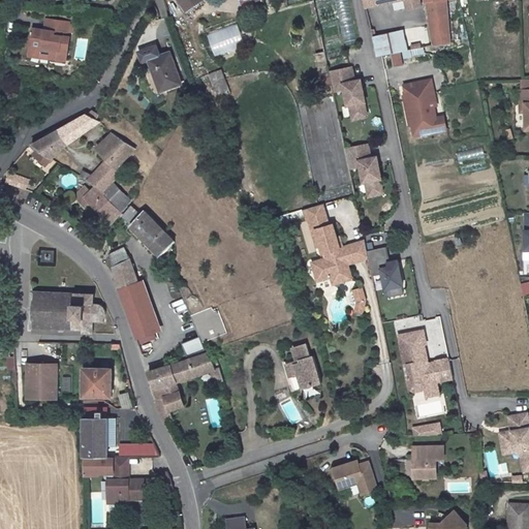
[(181,0),(187,10),(203,0),(181,0)]
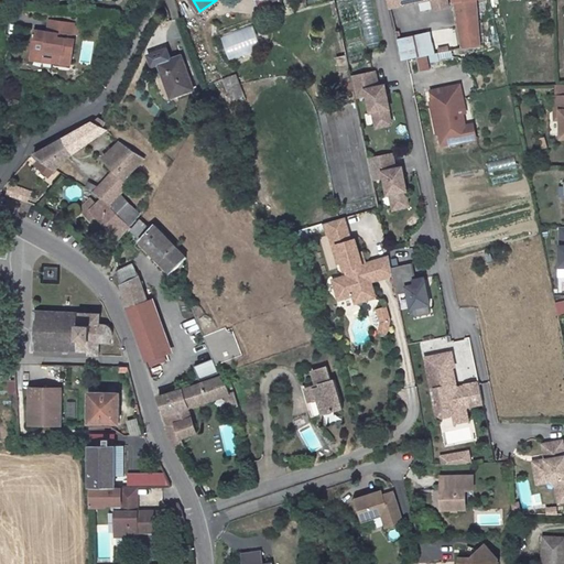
[(357,0),(368,46),(381,44),(370,0),(357,0)]
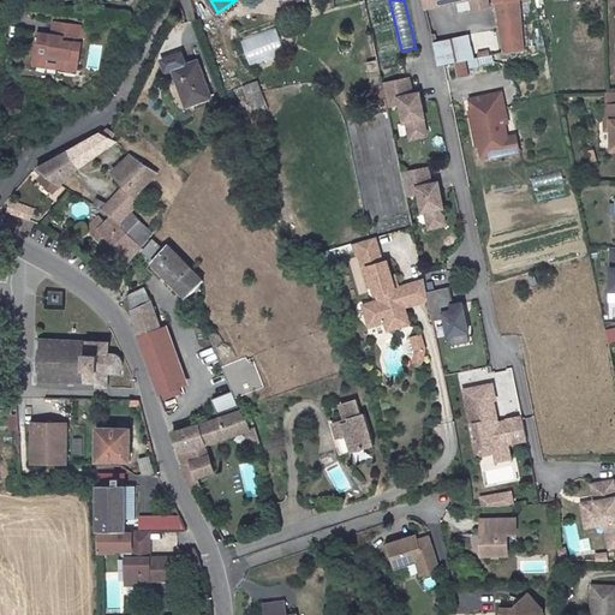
[(520,0),(517,0),(496,4),(507,54),(525,51),(520,0)]
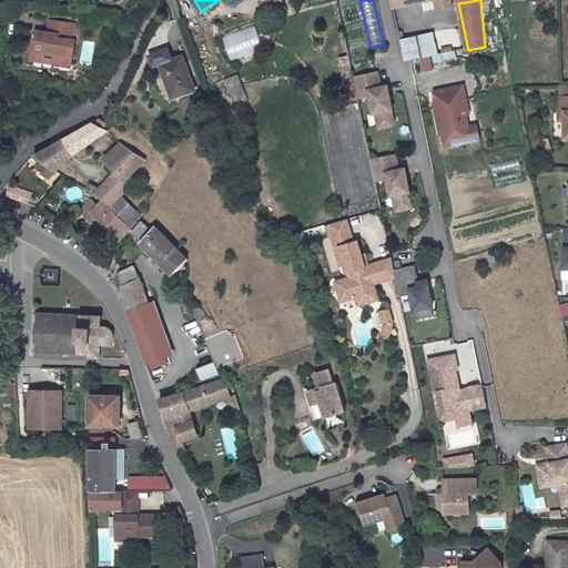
[(72,22),(49,18),(47,31),(70,36),(72,22)]
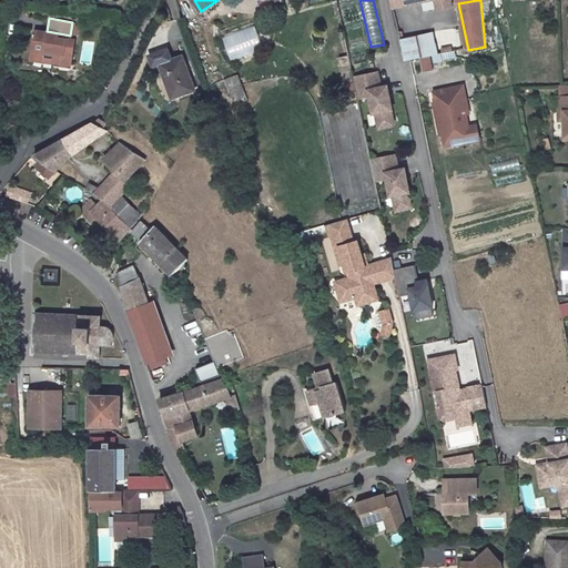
[(234,59),(266,47),(257,23),(225,36),(234,59)]
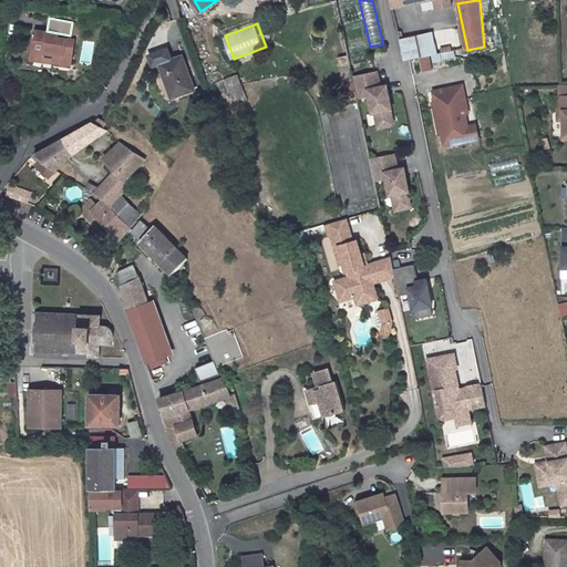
[(70,35),(34,29),(31,55),(51,59),(51,62),(68,65),(72,38),(70,38),(70,35)]
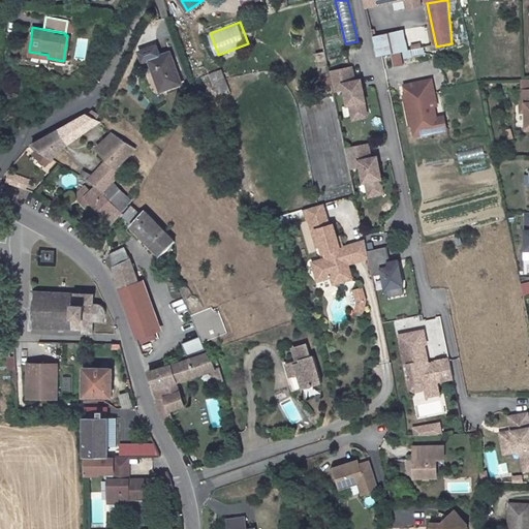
[(377,56),(394,53),(396,65),(406,64),(404,57),(425,54),(424,47),(410,49),(407,29),(374,34),(377,56)]
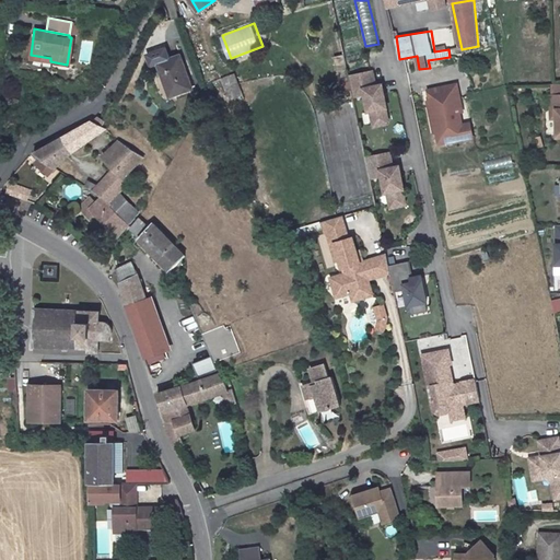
[(181,57),(159,65),(170,98),(191,91),(181,57)]
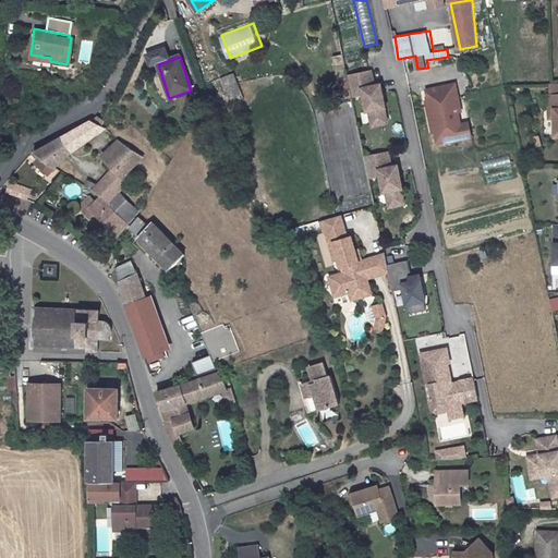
[(229,98),(244,93),(237,72),(221,77),(229,98)]
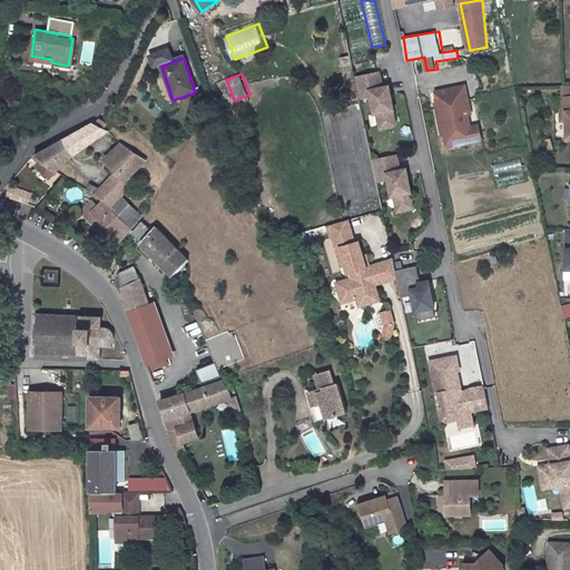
[(380,78),(356,82),(361,102),(372,100),(375,117),(377,117),(381,133),(393,130),(395,127),(393,114),(394,114),(391,98),(387,99),(384,97),(383,91),(380,78)]
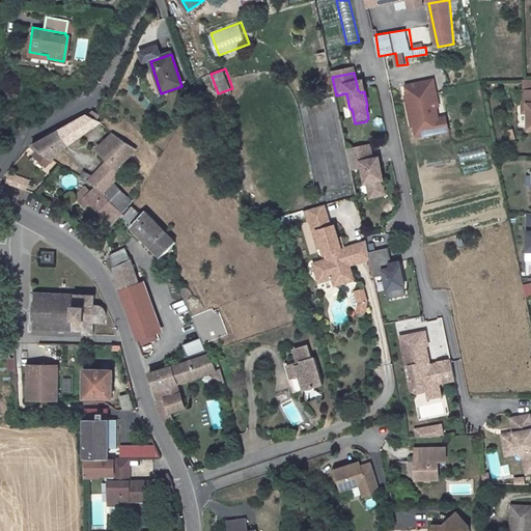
[(418,82),(407,84),(409,94),(406,95),(411,119),(416,118),(417,123),(415,123),(417,136),(439,132),(437,119),(439,118),(437,106),(440,105),(435,81),(419,84),(418,82)]
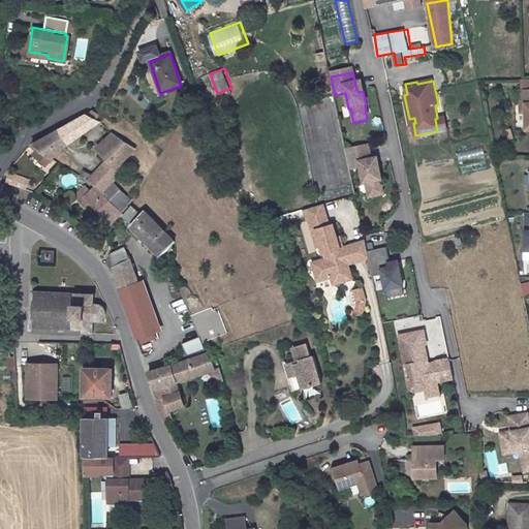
[(528,90),(523,90),(520,91),(520,104),(526,104),(526,114),(526,130),(528,129),(528,90)]
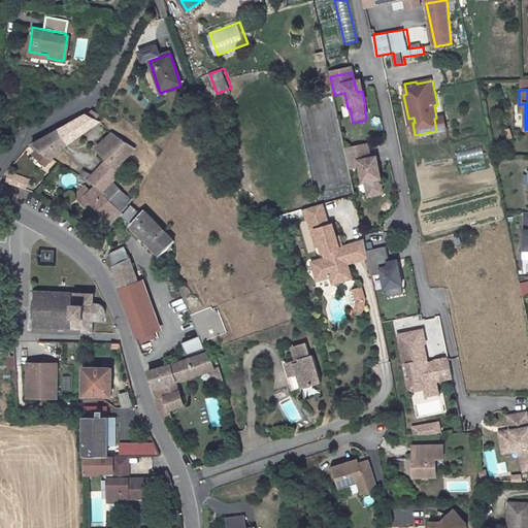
[(103,95),(90,111),(99,120),(105,98),(103,95)]
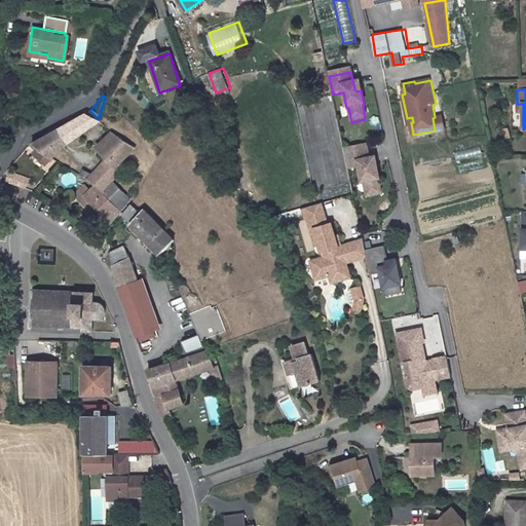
[(68,144),(101,120),(99,119),(89,111),(58,129),(68,144)]
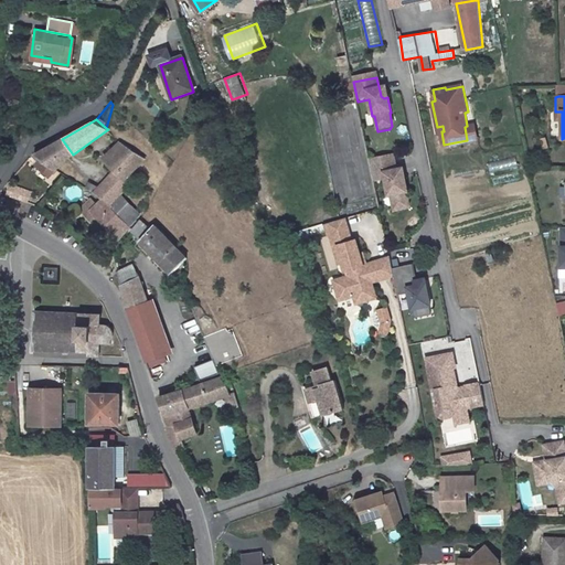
[(467,126),(465,127),(467,140),(478,138),(475,125),(467,126)]
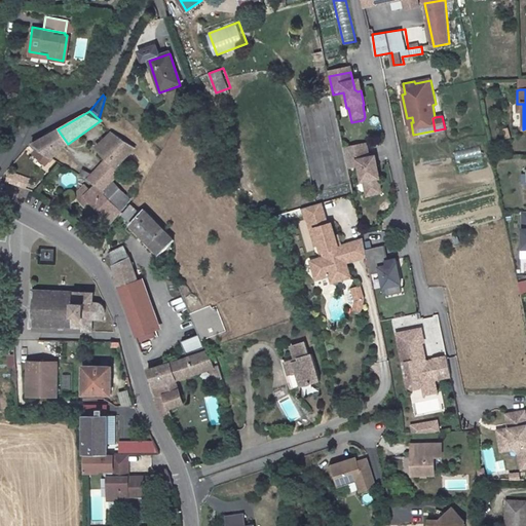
[(48,135),(31,145),(37,149),(41,151),(52,158),(65,147),(68,144),(58,129),(48,135)]
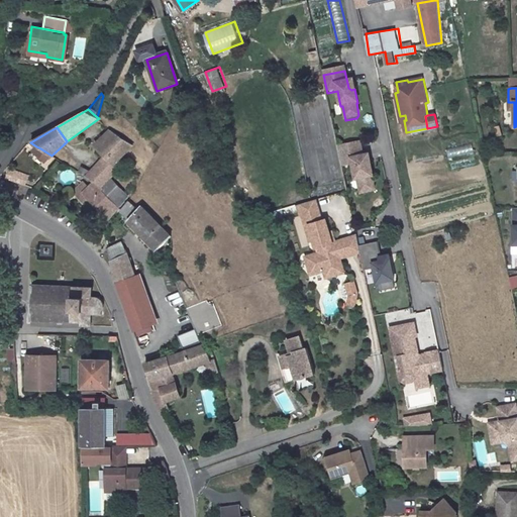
[(101,186),(110,178),(119,169),(115,164),(133,145),(110,130),(95,144),(107,156),(91,171),(79,165),(76,171),(93,181),(101,186)]
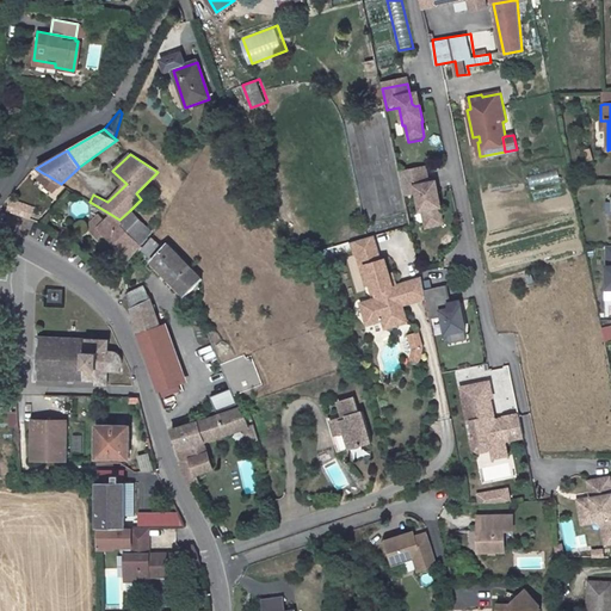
[(426,170),(401,176),(405,196),(417,193),(421,213),(424,211),(427,229),(440,226),(443,222),(439,208),(442,208),(438,192),(433,192),(430,190),(429,184),(426,170)]
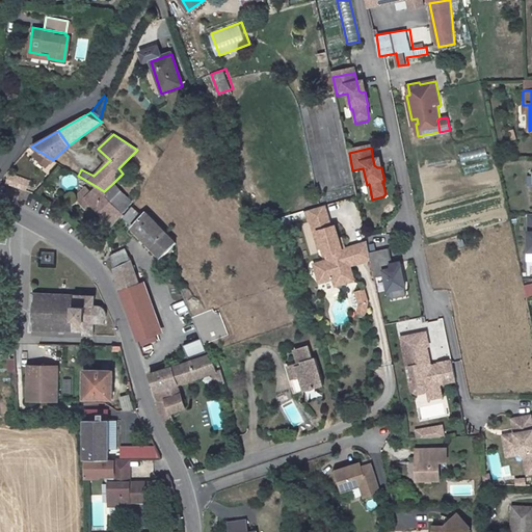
[(484,149),(459,151),(460,161),(485,160),(484,149)]
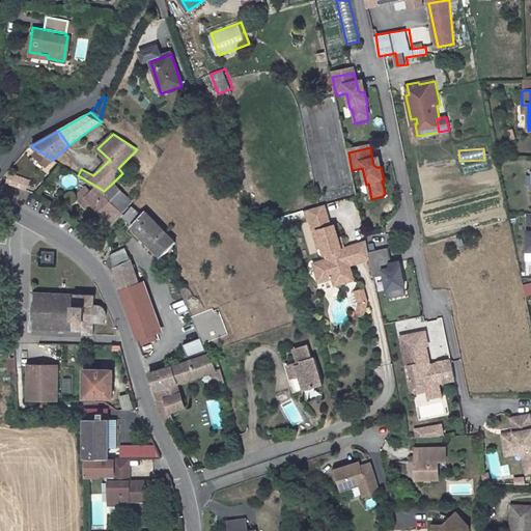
[(42,152),(36,158),(46,166),(53,160),(42,152)]
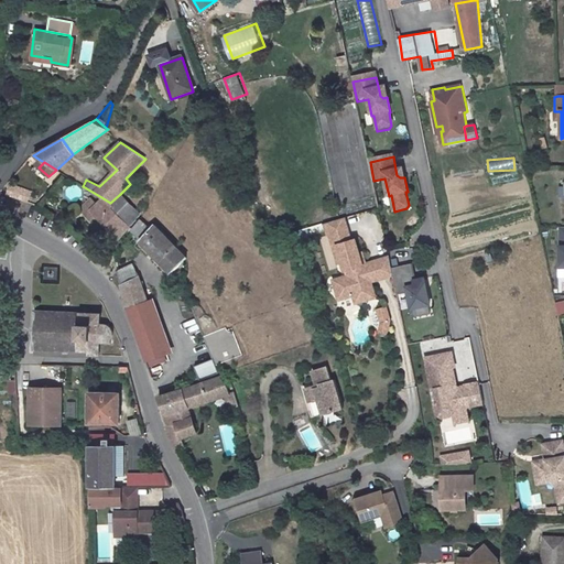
[(12,183),(8,193),(26,202),(31,191),(12,183)]
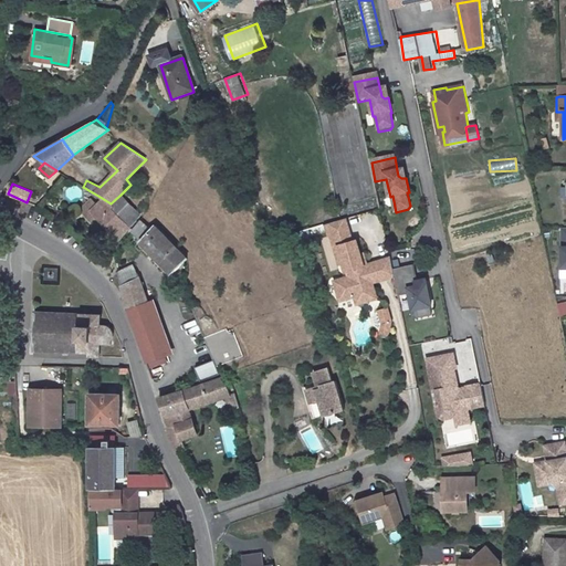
[(91,196),(80,208),(97,223),(101,220),(106,226),(119,239),(133,223),(114,206),(113,205),(111,203),(102,198),(97,201),(91,196)]
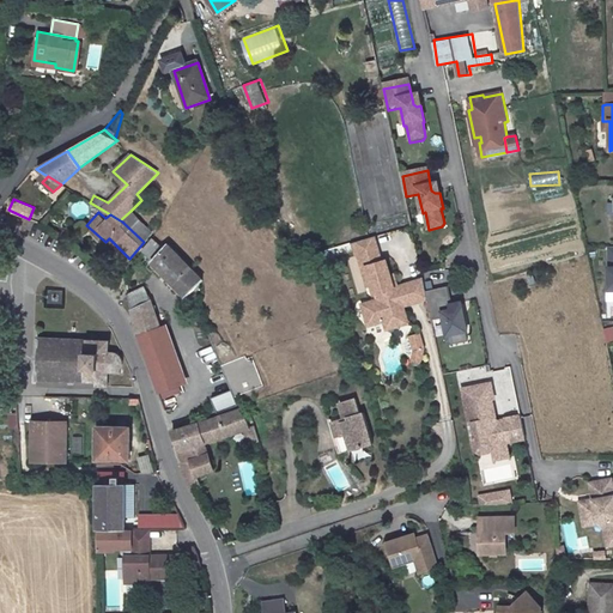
[(133,213),(123,223),(144,242),(152,231),(133,213)]
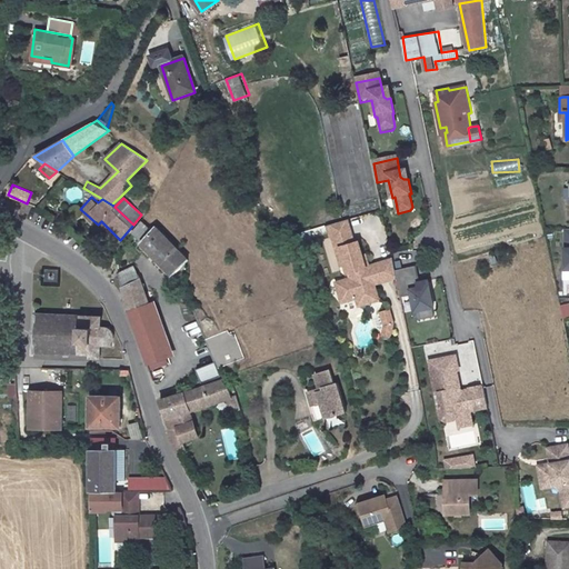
[(366,275),(363,266),(369,265),(367,253),(362,255),(358,240),(355,241),(349,218),(331,222),(341,262),(346,261),(348,270),(352,269),(355,273),(349,276),(338,278),(343,300),(357,297),(368,293),(369,301),(378,299),(375,283),(377,282),(375,272),(372,273),(366,275)]
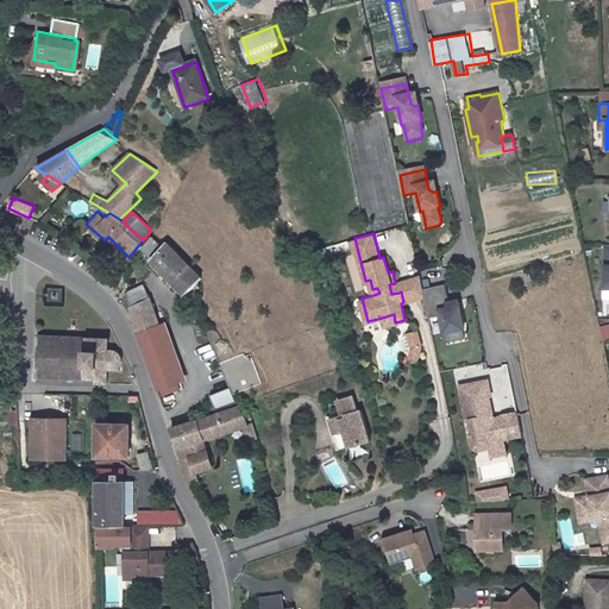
[(154,236),(145,246),(155,256),(151,259),(184,294),(193,286),(201,277),(167,242),(163,245),(154,236)]
